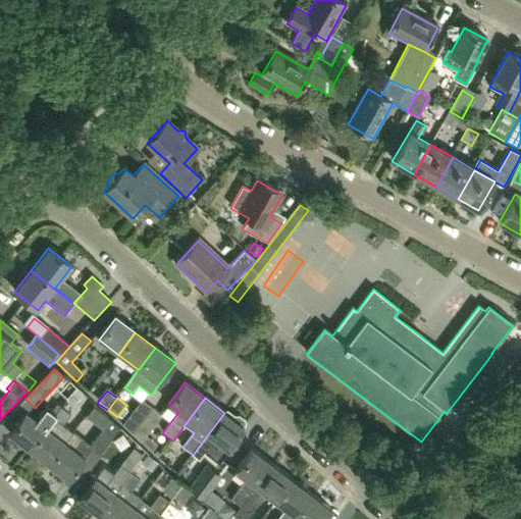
[(122,426),(133,436),(152,410),(142,402),(122,426)]
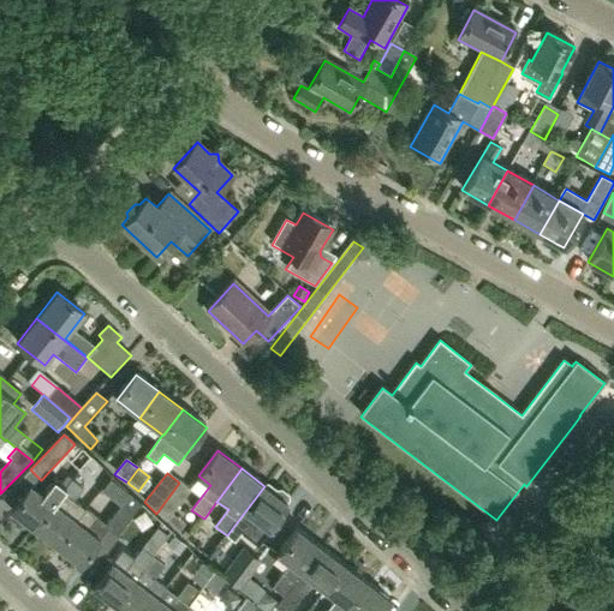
[(11,511),(35,531),(54,504),(66,490),(54,480),(42,496),(30,486),(11,511)]
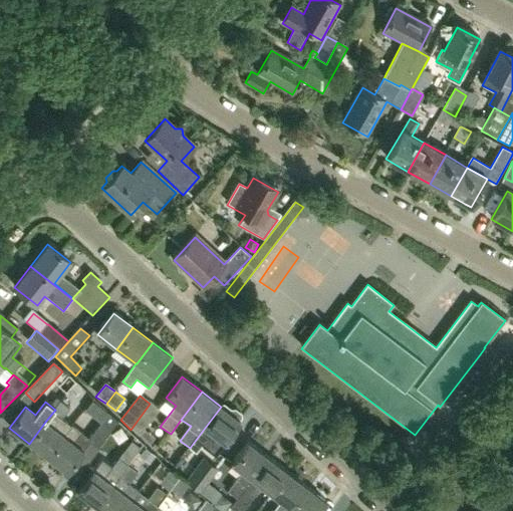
[(45,422),(29,444),(48,458),(64,437),(70,428),(60,420),(69,410),(60,403),(55,410),(45,422)]
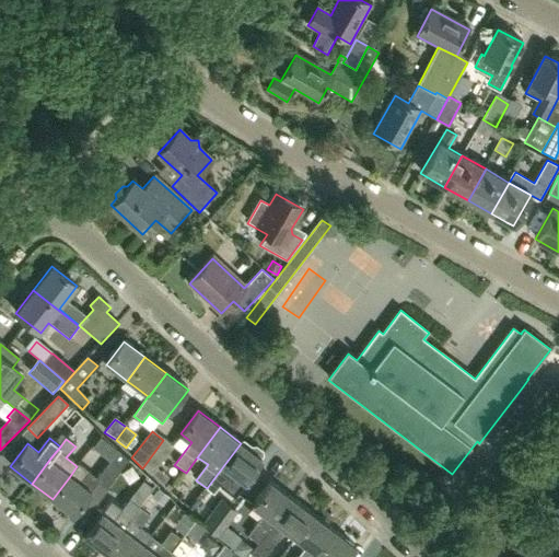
[(163,440),(142,468),(150,476),(151,476),(152,475),(156,468),(173,449),(163,440)]
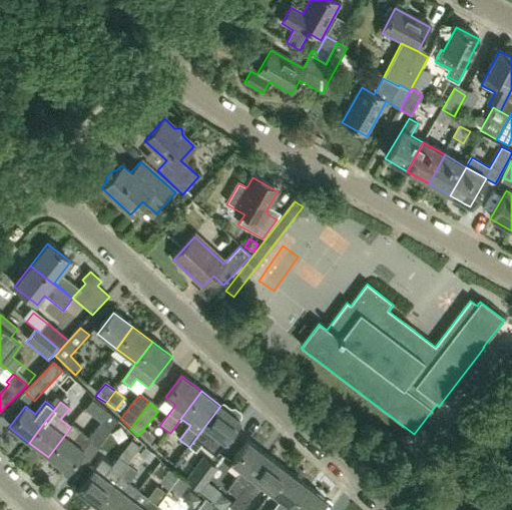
[(240,421),(238,420),(239,418),(239,415),(233,411),(230,411),(229,413),(220,406),(204,427),(223,442),(240,421)]
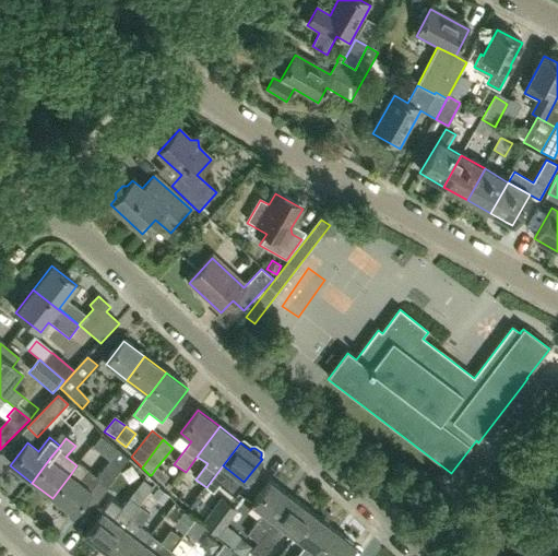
[(491,461),(502,470),(512,456),(502,448),(491,461)]
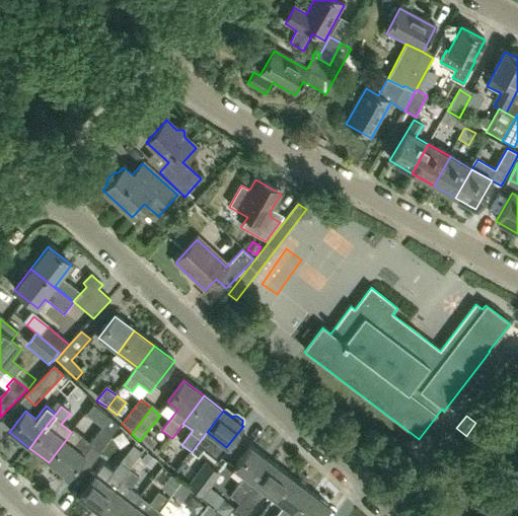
[(84,456),(92,462),(119,427),(109,419),(82,454),(83,455),(84,456)]
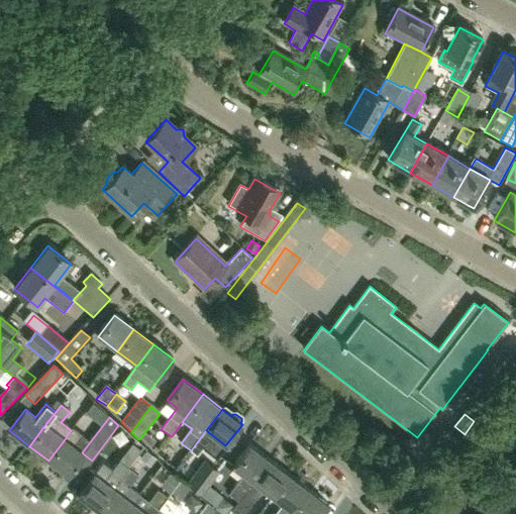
[(48,460),(68,476),(84,454),(83,453),(82,452),(74,446),(81,435),(73,429),(71,430),(65,439),(48,460)]
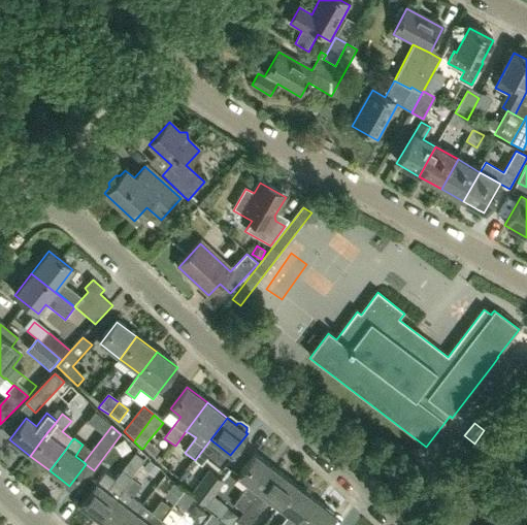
[(159,451),(147,441),(143,448),(142,449),(154,459),(159,451)]
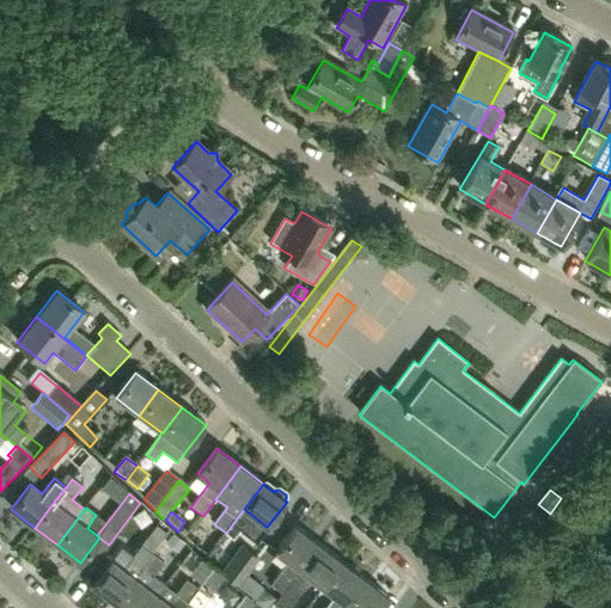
[(282,595),(321,546),(297,528),(277,553),(289,563),(270,587),(282,595)]
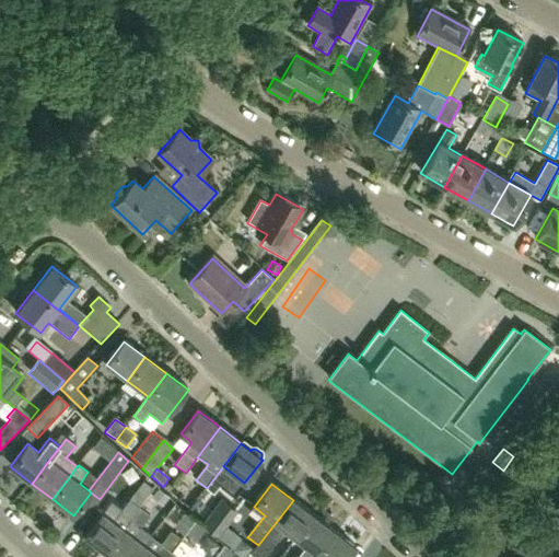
[(314,515),(293,500),(258,545),(251,555),(252,556),(266,556),(269,553),(286,531),(297,540),(314,515)]
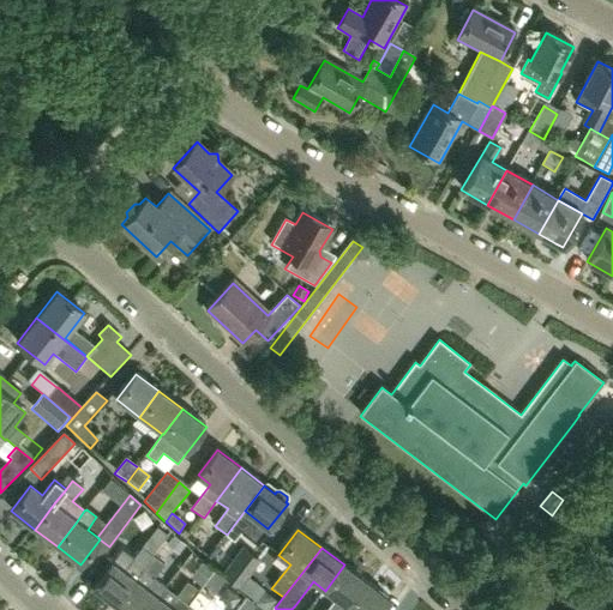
[(92,587),(116,605),(136,581),(154,557),(142,549),(124,572),(112,562),(92,587)]
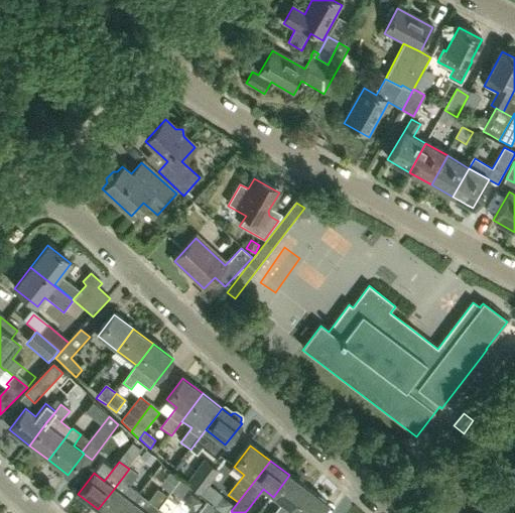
[(205,463),(187,486),(200,494),(217,473),(205,463)]
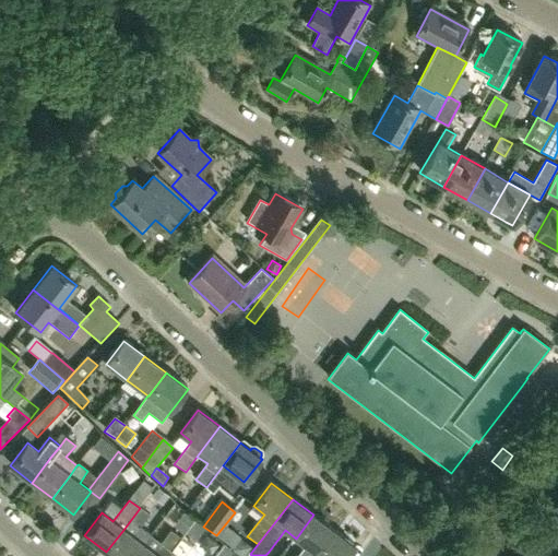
[(137,555),(144,545),(153,535),(142,527),(151,516),(140,508),(123,530),(106,552),(110,555),(137,555)]
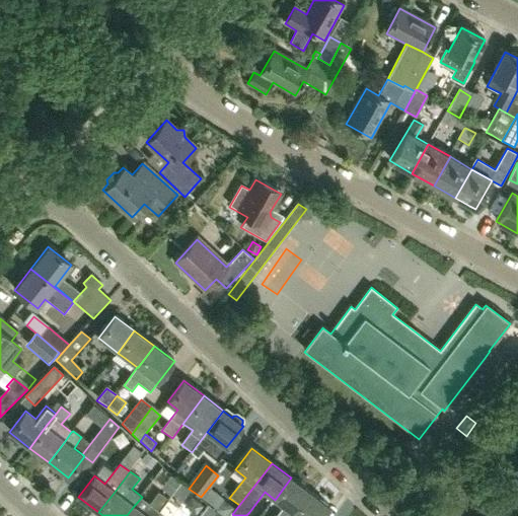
[(293,515),(294,514),(310,493),(291,477),(275,500),(284,506),(277,515),(293,515)]
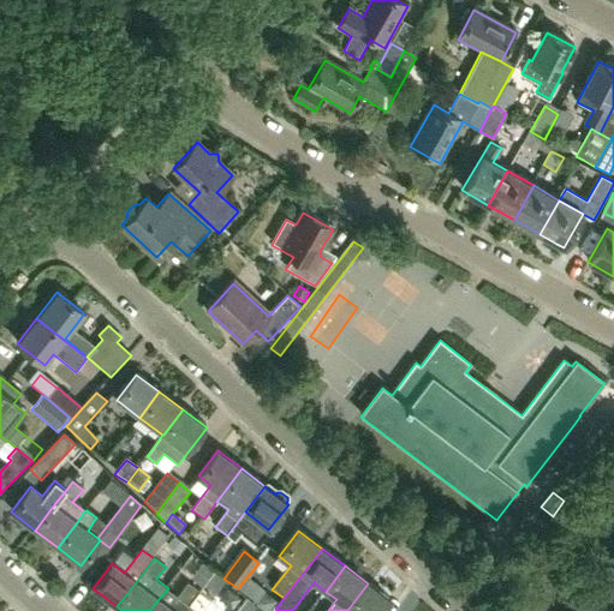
[(200,593),(185,610),(204,610),(226,581),(215,573),(200,593)]
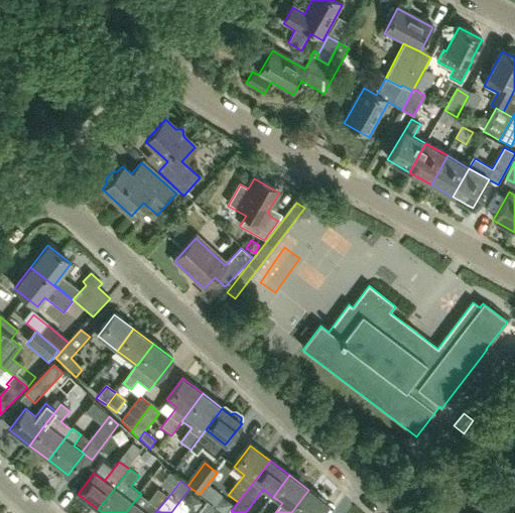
[(322,512),(328,505),(308,490),(292,511),(291,512),(322,512)]
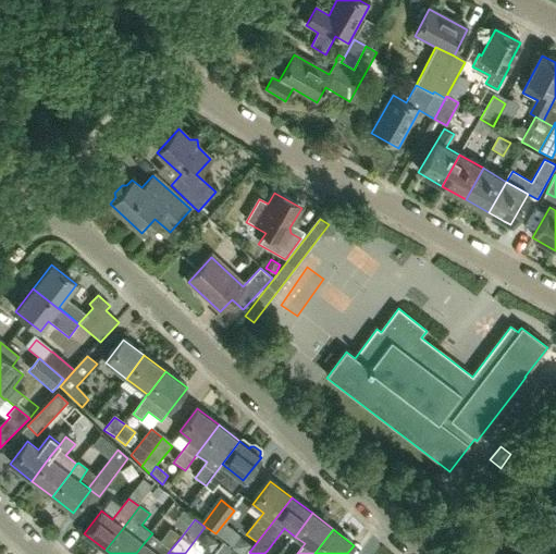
[(144,543),(136,553),(168,553),(181,538),(170,530),(155,552),(144,543)]
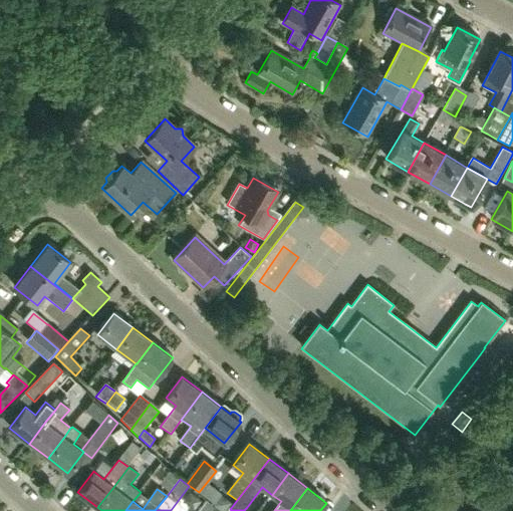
[(227,510),(232,504),(221,496),(213,506),(219,510),(227,510)]
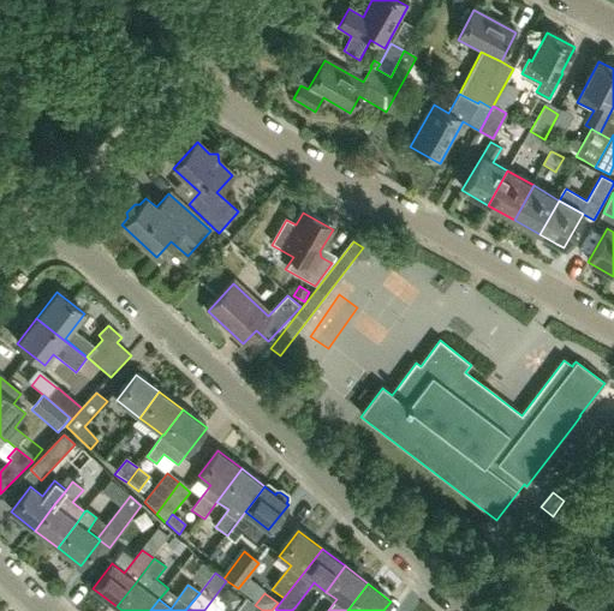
[(613,594),(603,610),(613,610),(613,594)]
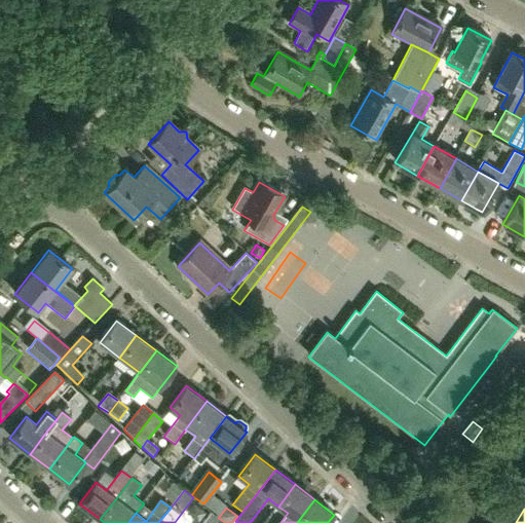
[(216,522),(218,520),(212,514),(204,522),(216,522)]
